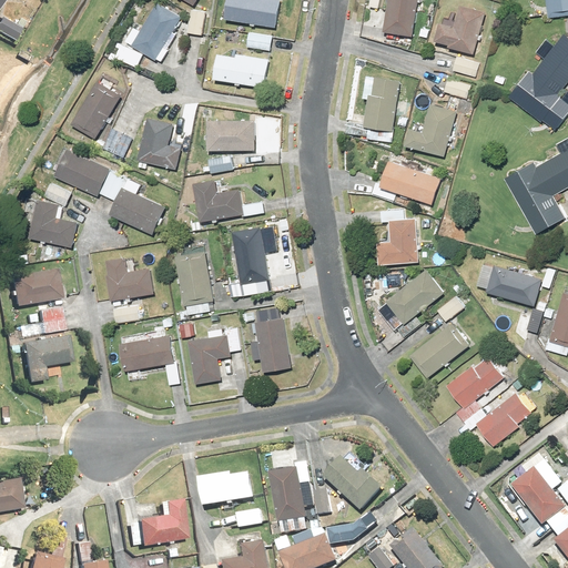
[(156,58),(181,11),(159,0),(155,0),(132,44),(156,58)]
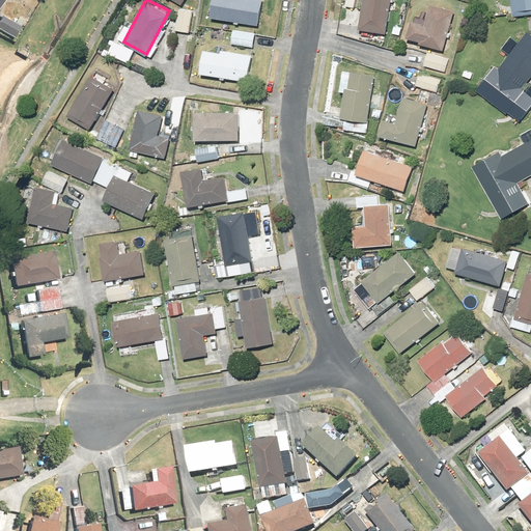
[(261,0),(210,0),(208,12),(258,22),(261,0)]
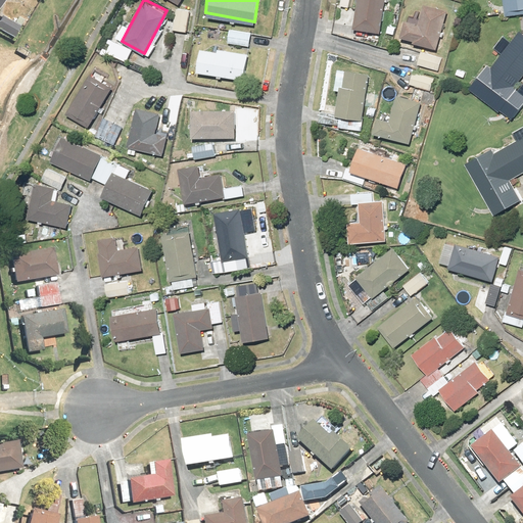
[(357,0),(352,26),(355,27),(353,35),(375,39),(376,31),(378,31),(383,0),(357,0)]
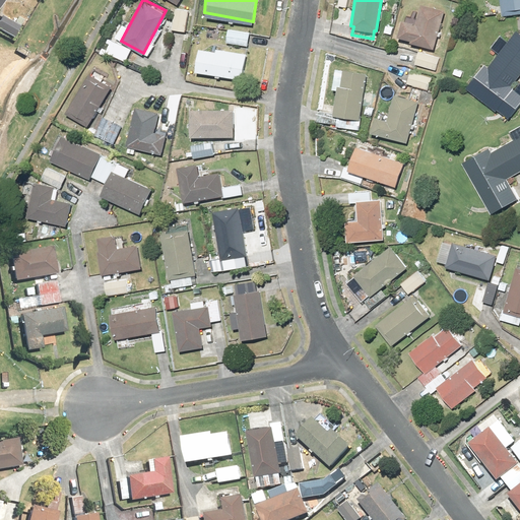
[(430,48),(443,7),(421,0),(415,20),(403,15),(397,33),(412,38),(410,41),(430,48)]
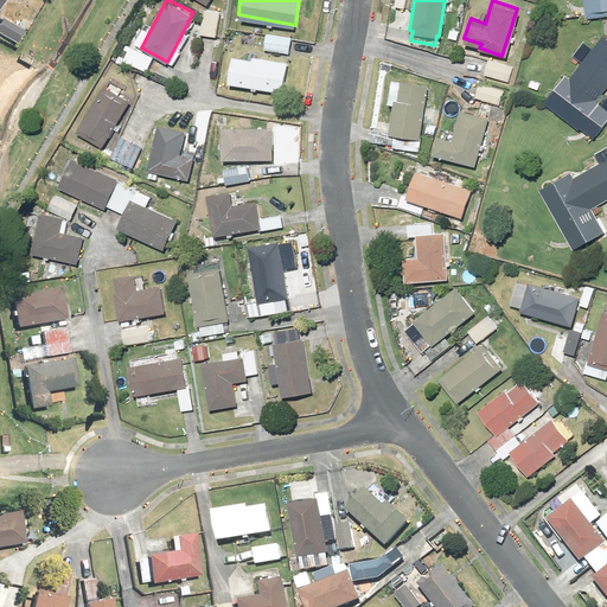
[(606,0),(587,0),(590,19),(606,16),(606,0)]
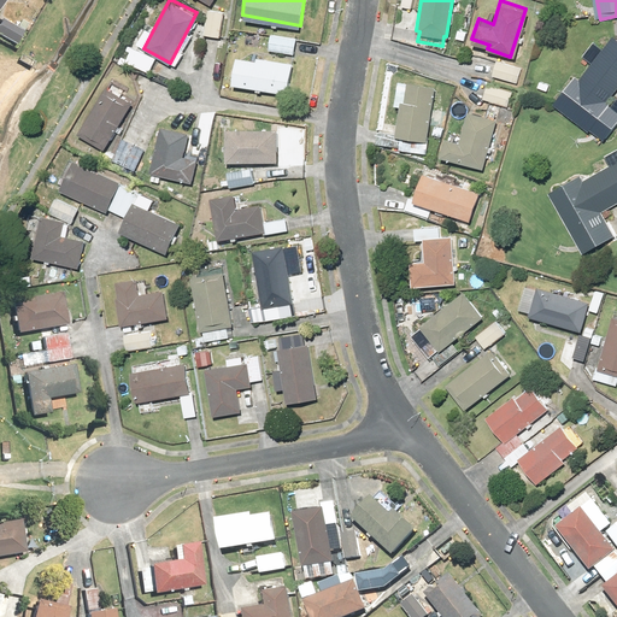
[(221,34),(224,10),(206,7),(203,30),(221,34)]
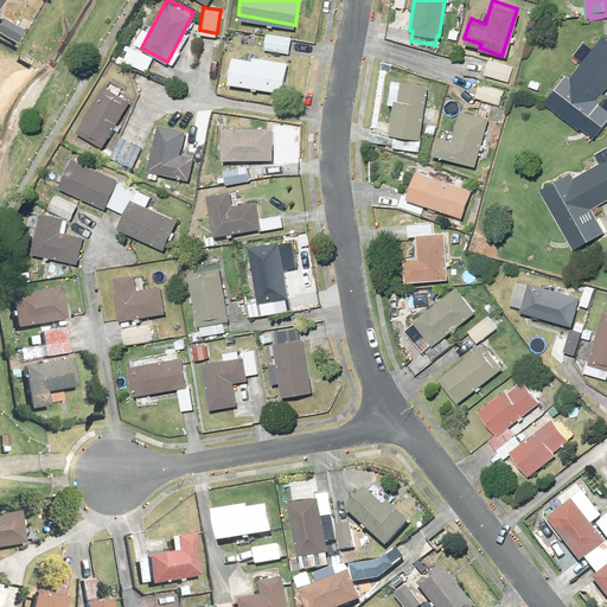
[(0,17),(0,33),(11,40),(18,27),(0,17)]
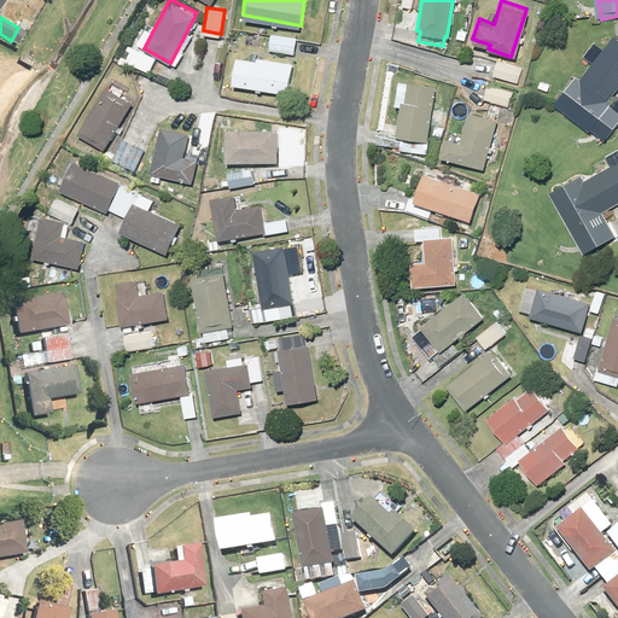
[(617,34),(613,30),(557,104),(606,143),(617,127),(617,114),(607,105),(617,91),(617,34)]
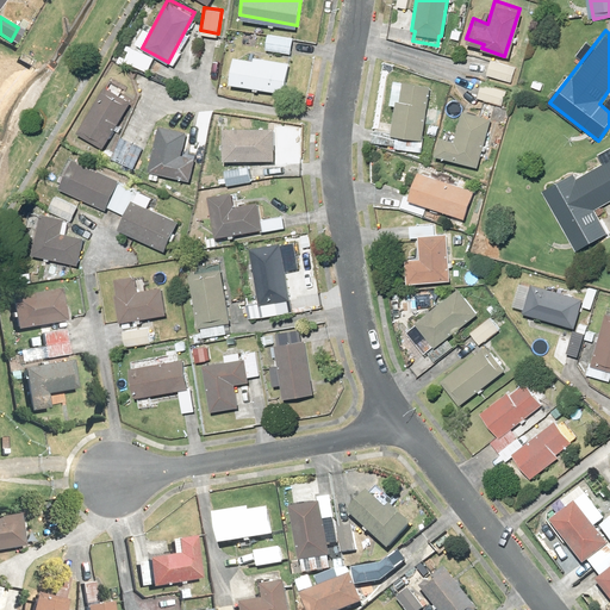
[(293,36),(265,31),(262,47),(291,51),(293,36)]
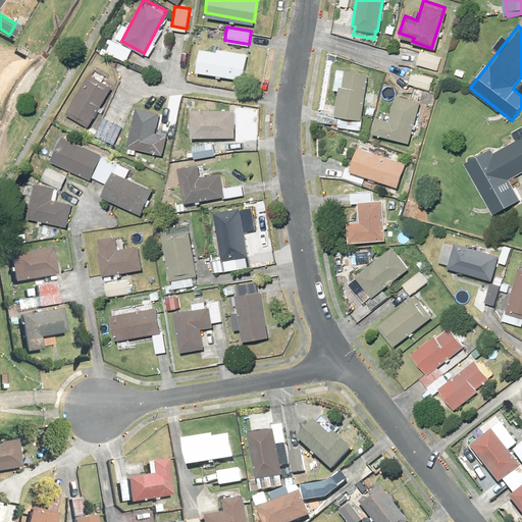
[(131,47),(110,38),(104,50),(124,60),(131,47)]
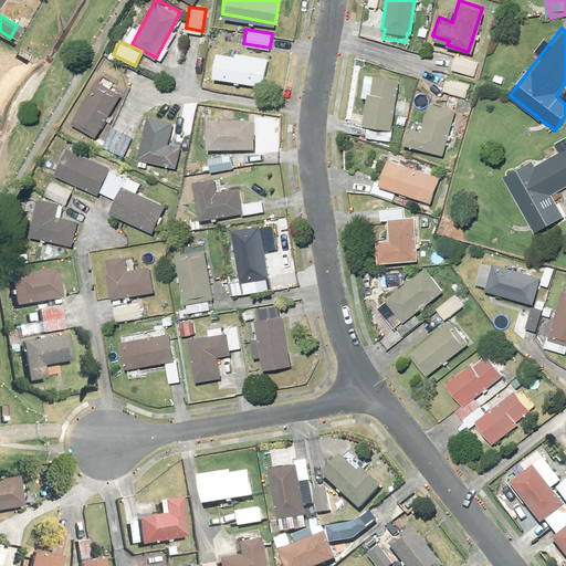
[(266,56),(216,50),(212,75),(264,82),(266,56)]
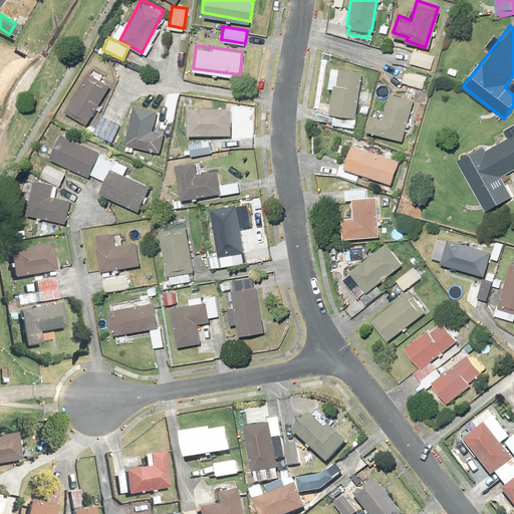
[(433,54),(412,47),(408,58),(430,65),(433,54)]
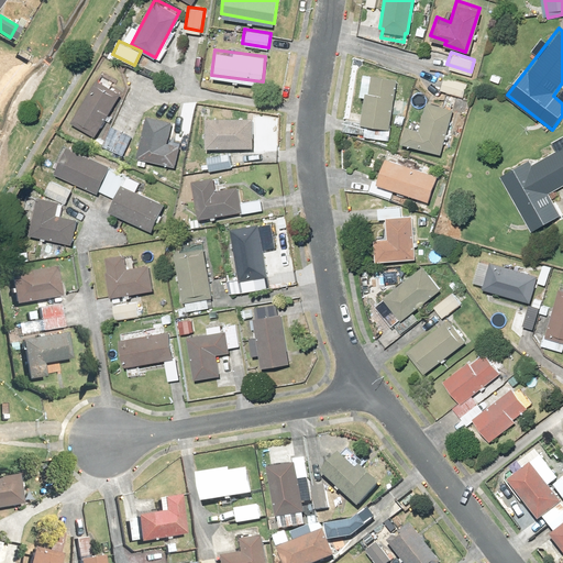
[(120,88),(99,74),(72,119),(92,132),(120,88)]
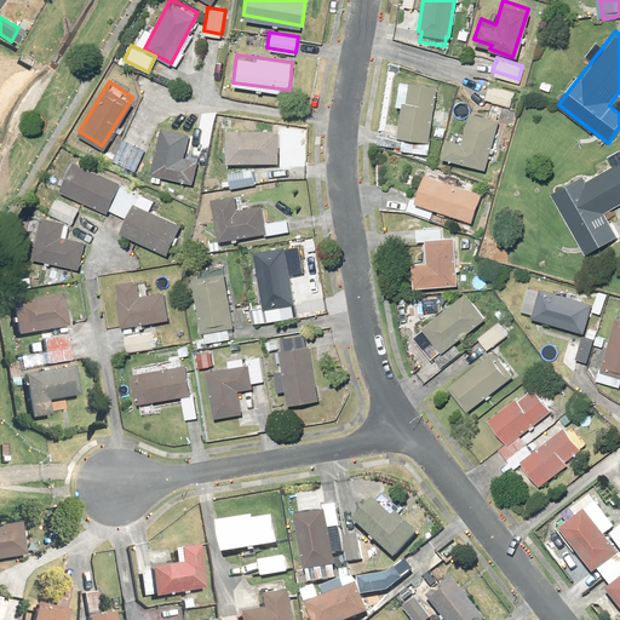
[(426,149),(435,85),(408,81),(407,89),(397,87),(396,103),(400,103),(396,136),(400,136),(399,145),(426,149)]
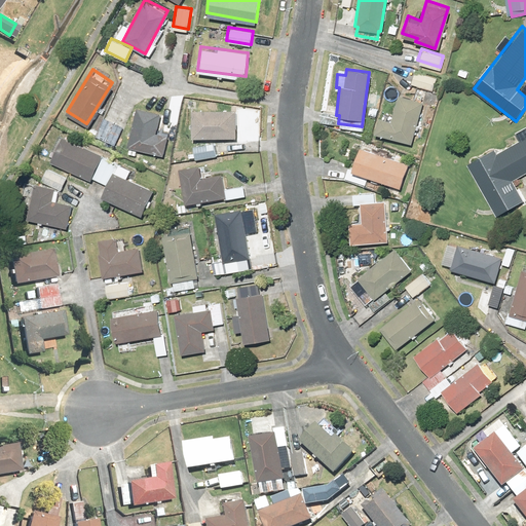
[(436,76),(414,69),(410,82),(430,89),(436,76)]
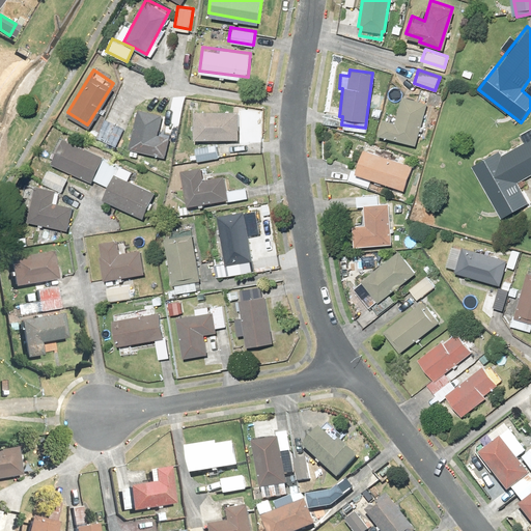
[(414,142),(425,101),(401,94),(394,119),(383,116),(379,132),(414,142)]
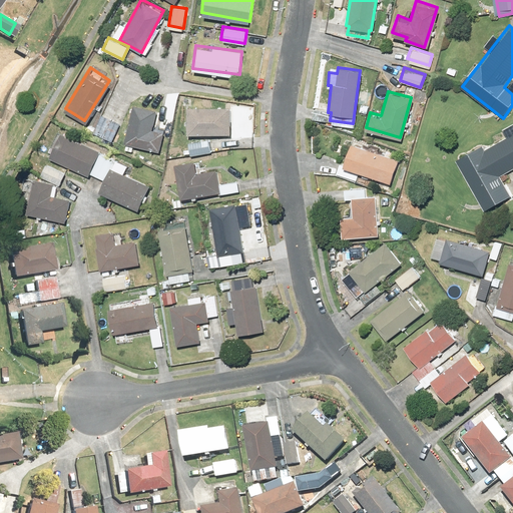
[(156,108),(133,103),(123,147),(130,148),(132,143),(158,149),(164,124),(153,122),(156,108)]
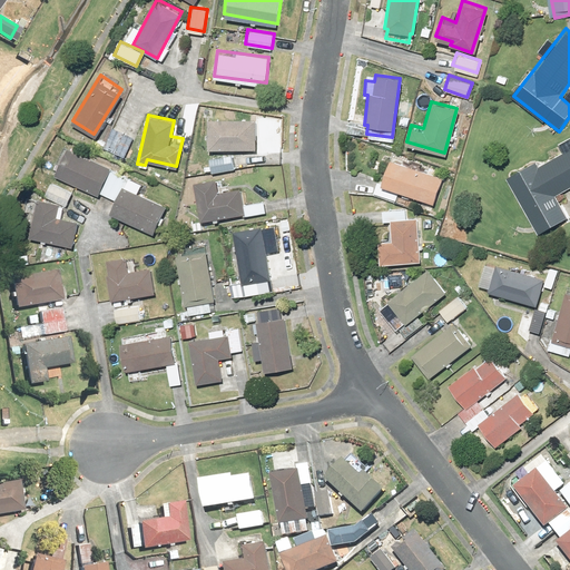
[(255,118),(208,117),(208,145),(255,146),(255,118)]
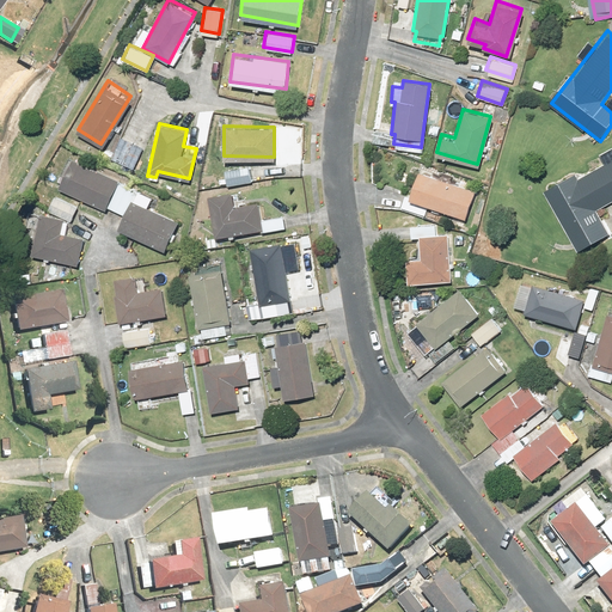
[(121,133),(112,150),(104,146),(101,154),(109,158),(110,155),(134,165),(144,144),(121,133)]
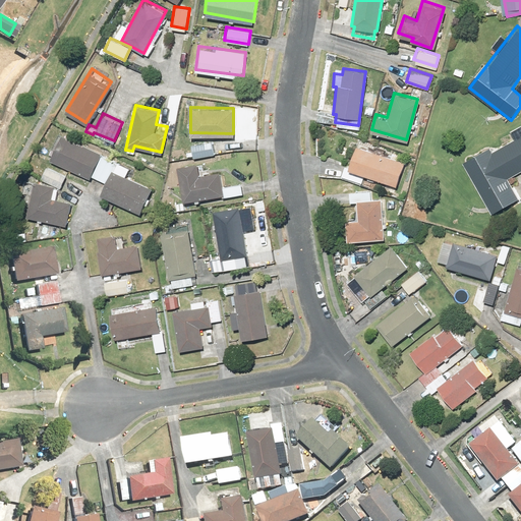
[(520,131),(465,162),(494,215),(518,201),(508,182),(520,175),(520,131)]
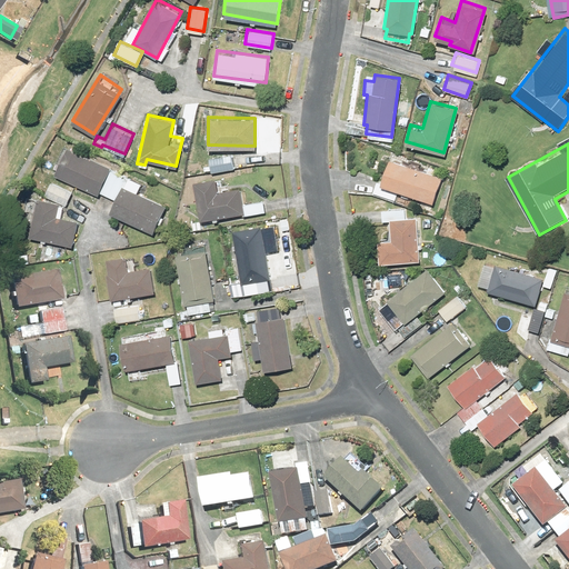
[(70,145),(57,171),(98,191),(111,165),(70,145)]
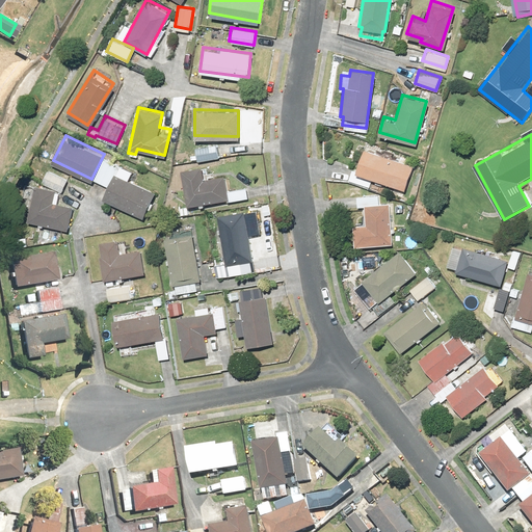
[(214,142),(195,145),(196,158),(216,156),(214,142)]
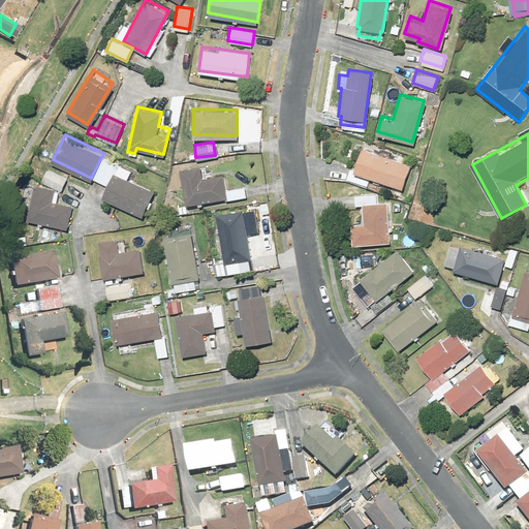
[(366,183),(368,176),(402,187),(411,161),(358,143),(346,176),(366,183)]
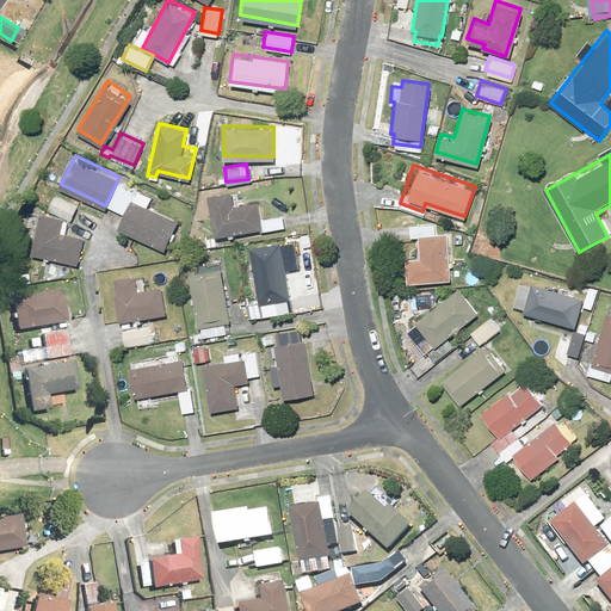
[(232,190),(210,192),(215,233),(261,228),(258,197),(233,199),(232,190)]
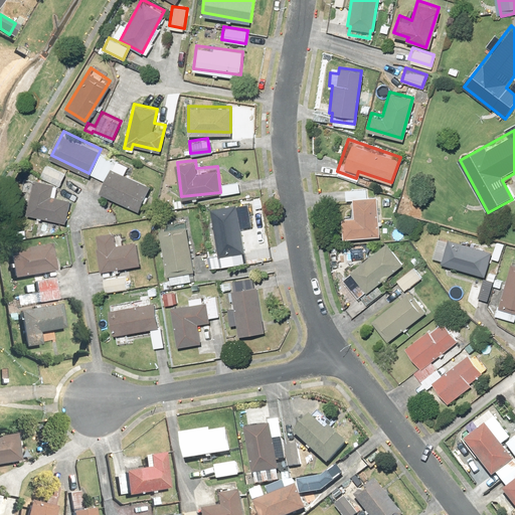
[(63,172),(45,165),(40,177),(58,184),(63,172)]
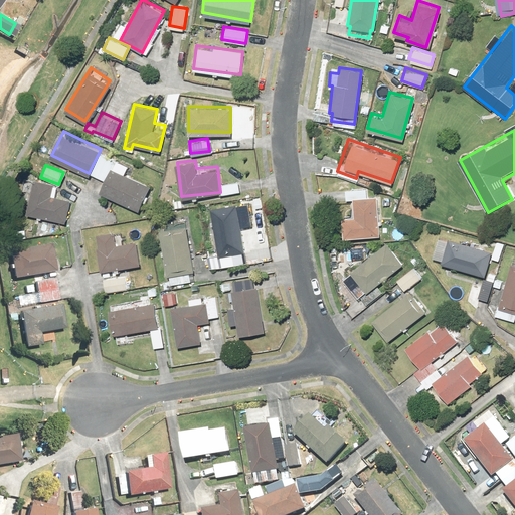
[(114,170),(103,193),(141,210),(152,187),(114,170)]
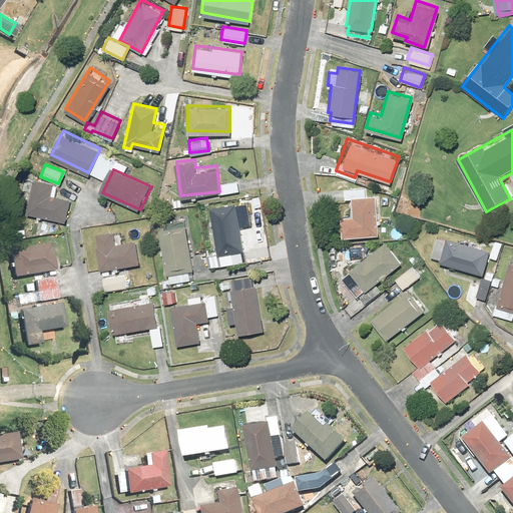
[(53,182),(34,178),(27,213),(67,220),(71,198),(51,195),(53,182)]
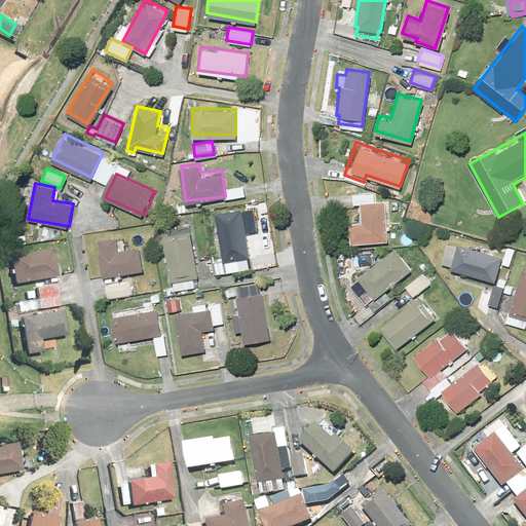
[(389,242),(388,202),(377,202),(377,194),(353,194),(354,207),(364,205),(364,224),(351,224),(352,243),(389,242)]
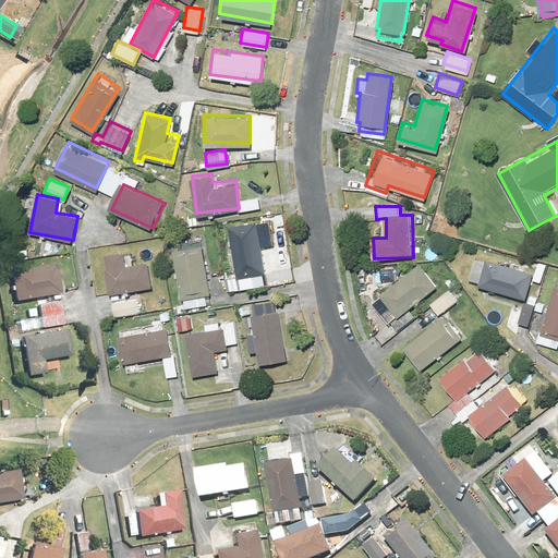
[(255,220),(228,225),(237,277),(264,273),(255,220)]
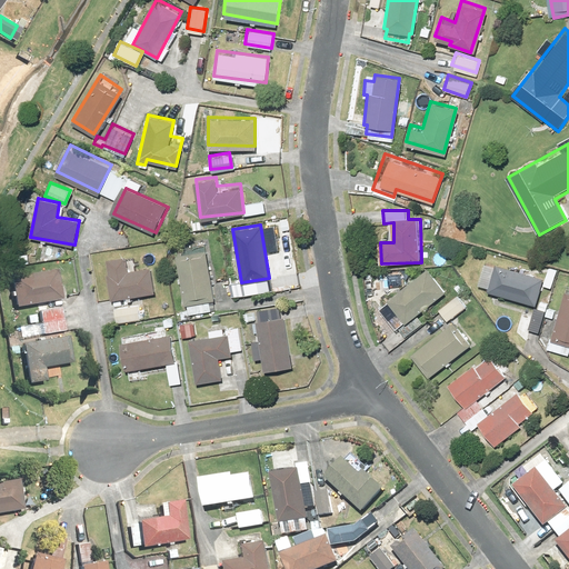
[(203,249),(177,253),(185,303),(211,300),(203,249)]
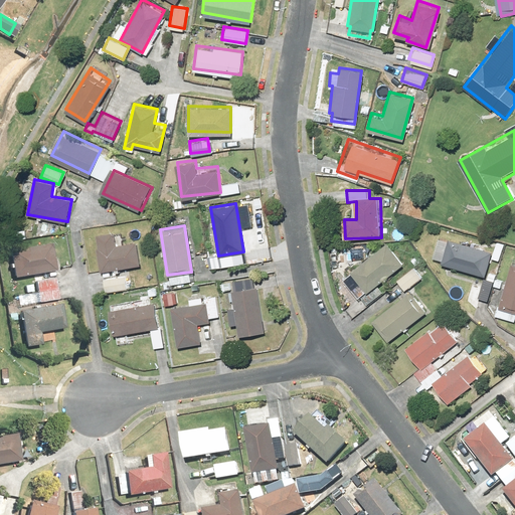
[(113,232),(96,234),(100,270),(138,265),(135,240),(115,243),(113,232)]
